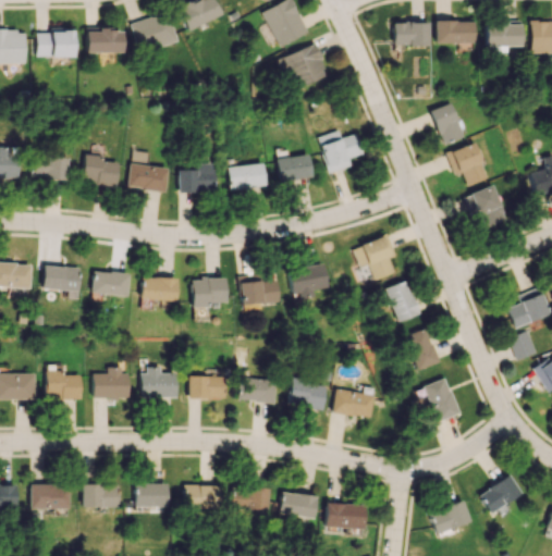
[(192,0),(178,7),(189,31),(222,15),(215,0),(192,0)]
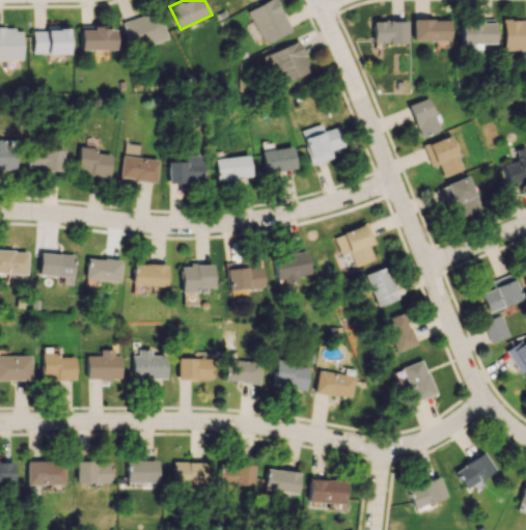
[(295,31),(278,0),(273,0),(251,11),(269,45),(295,31)]
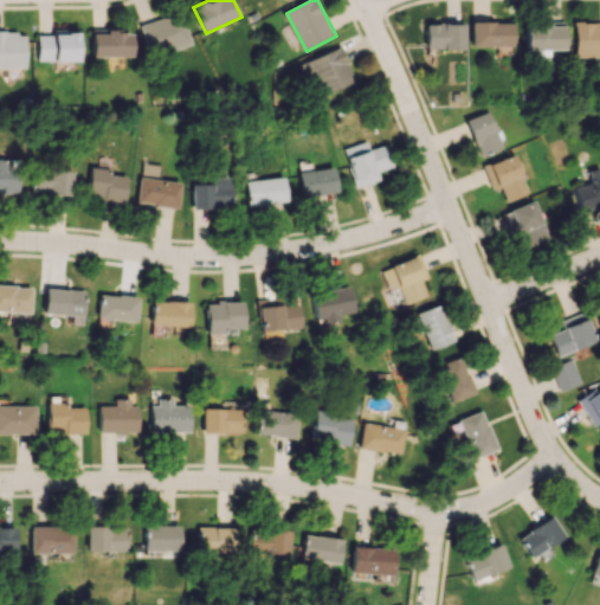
[(195,45),(185,13),(143,26),(154,58),(195,45)]
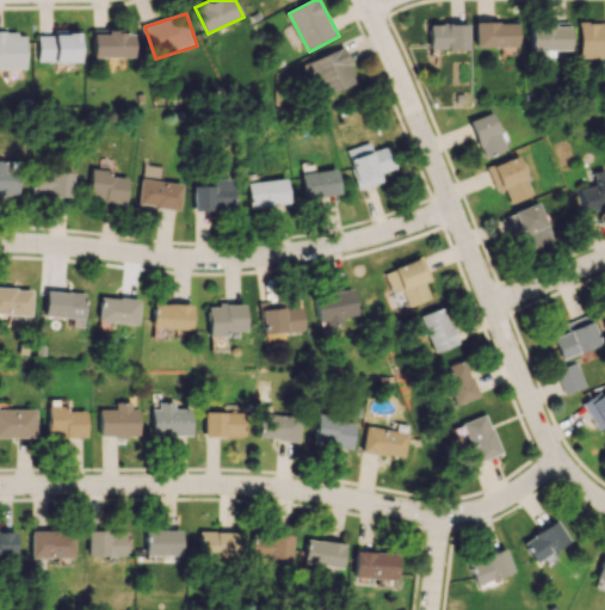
[(520,23),(479,24),(479,48),(504,48),(504,56),(522,56),(520,23)]
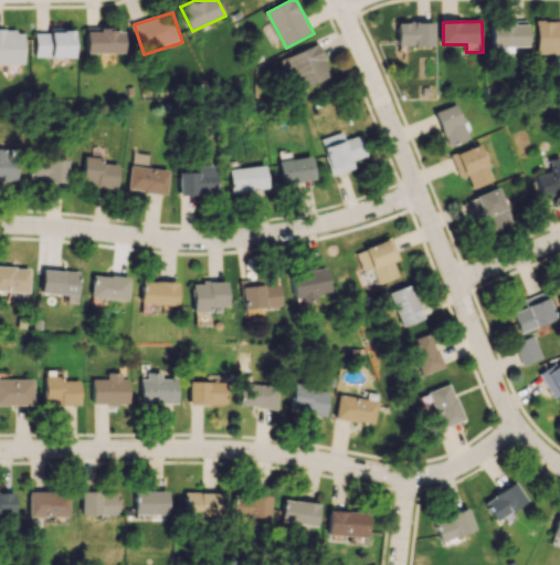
[(559,21),(539,22),(539,54),(559,54),(559,21)]
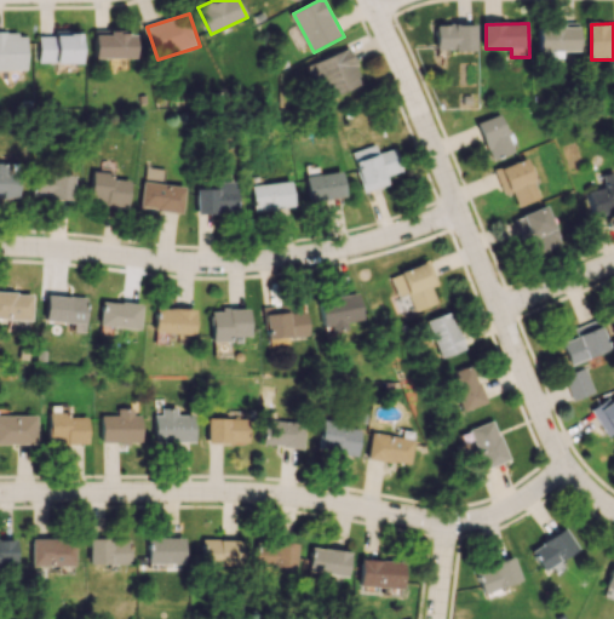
[(440,51),(480,51),(478,26),(439,26),(440,51)]
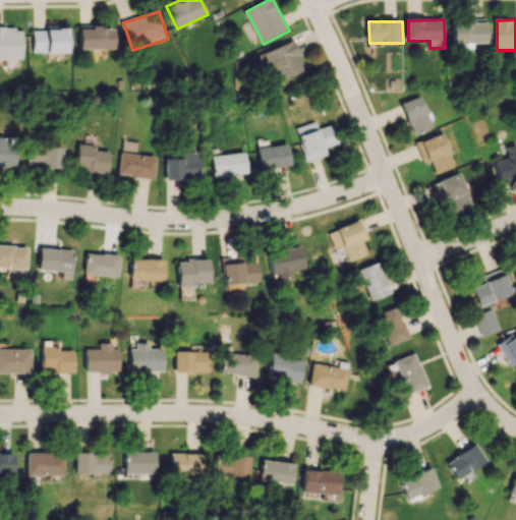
[(489,22),(455,21),(454,43),(488,44),(489,22)]
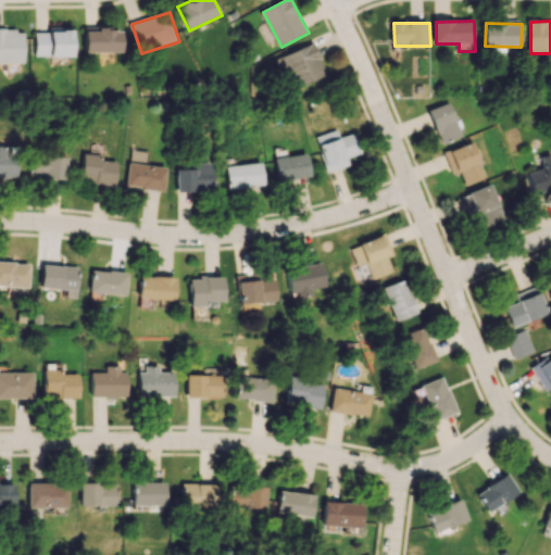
[(0,63),(26,64),(26,30),(0,29),(0,63)]
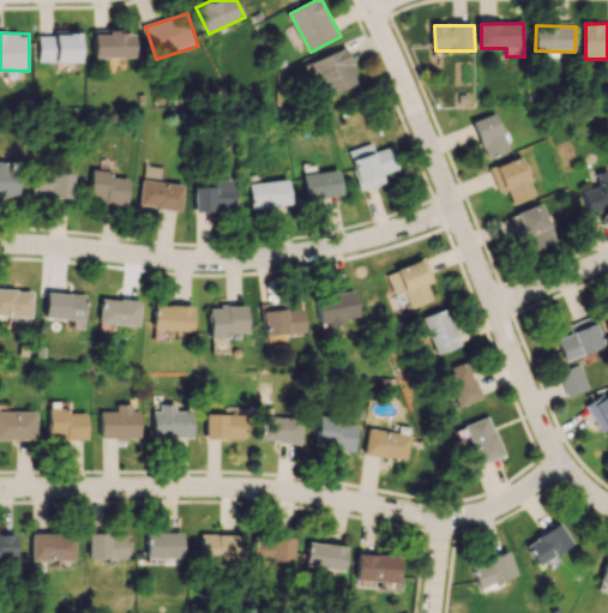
[(96,59),(137,58),(136,34),(96,34),(96,59)]
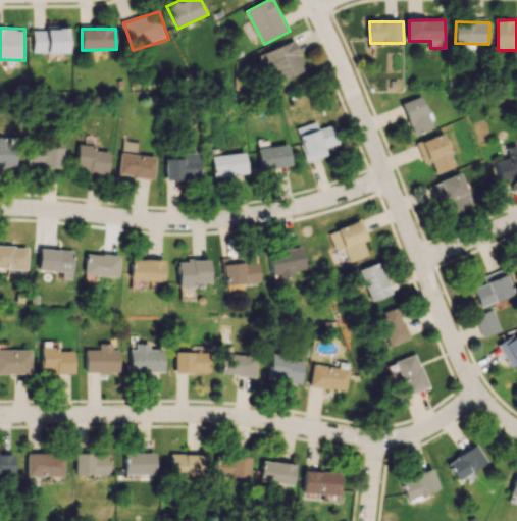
[(35,31),(36,54),(70,53),(70,30),(35,31)]
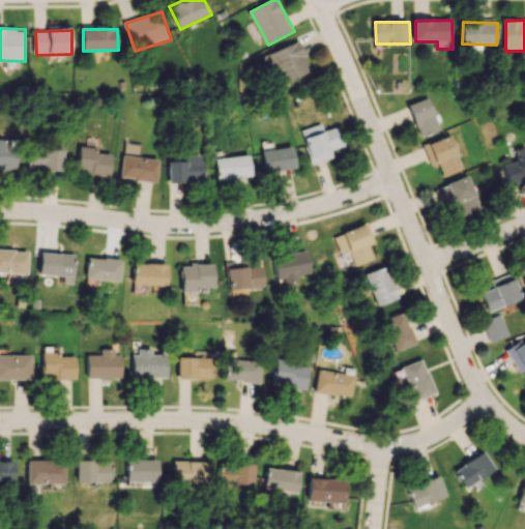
[(276,64),(284,84),(314,72),(302,41),(264,56),(268,67),(276,64)]
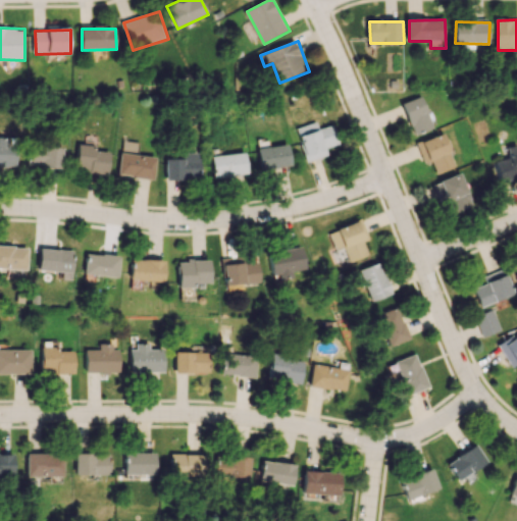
[(404,104),(424,96),(436,127),(417,136),(404,104)]
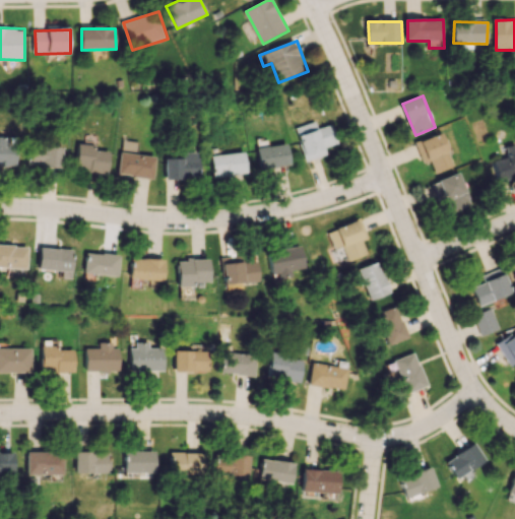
[(299,128),(309,161),(330,155),(327,148),(340,144),(334,124),(320,129),(318,122),(299,128)]
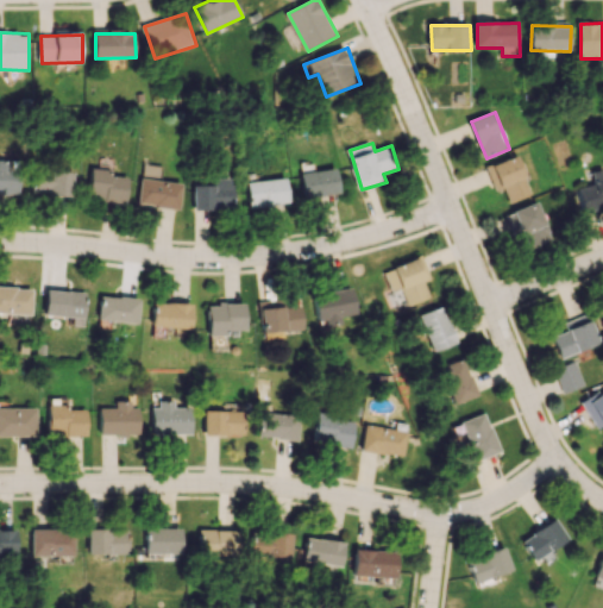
[(495,165),(521,155),(536,195),(510,205),(495,165)]
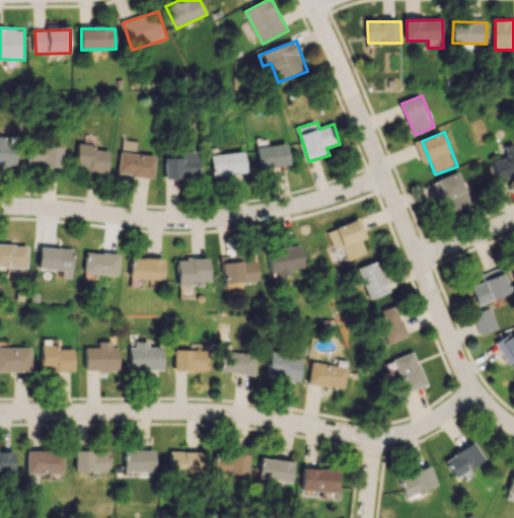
[(0,143),(0,165),(19,166),(20,138),(0,137),(0,143)]
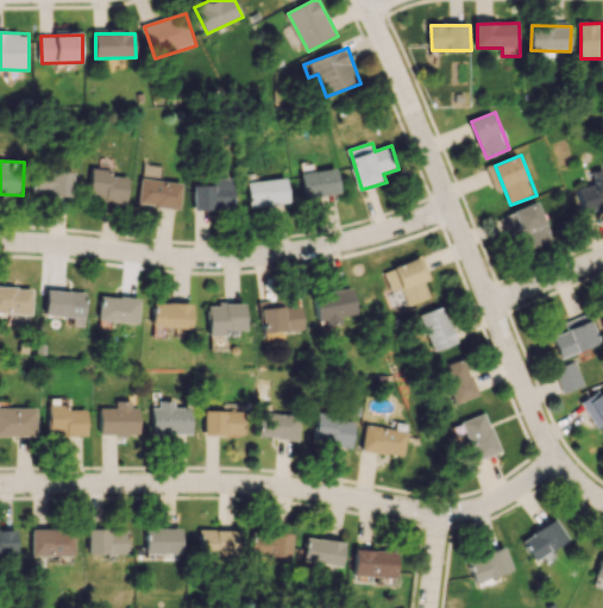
[(182,210),(184,183),(164,182),(165,167),(145,165),(142,206),(182,210)]
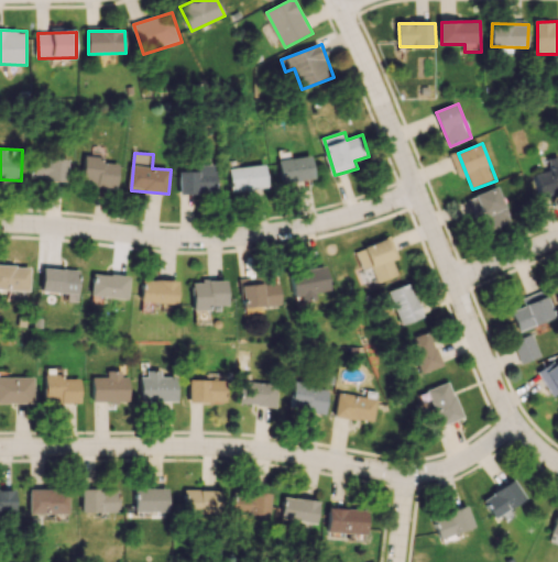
[(118,188),(121,165),(105,163),(106,158),(88,156),(85,185),(118,188)]
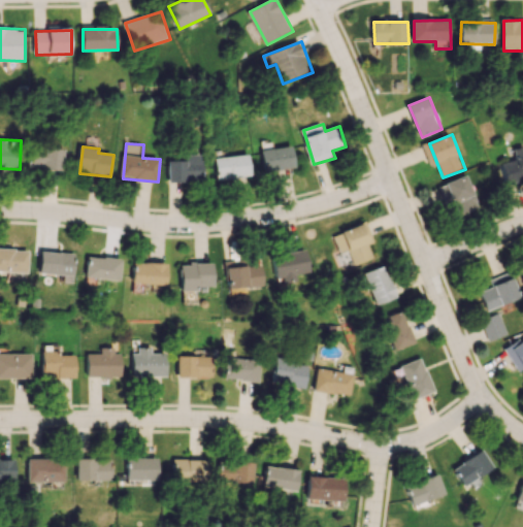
[(503,163),(508,184),(522,179),(522,146),(516,149),(518,160),(503,163)]
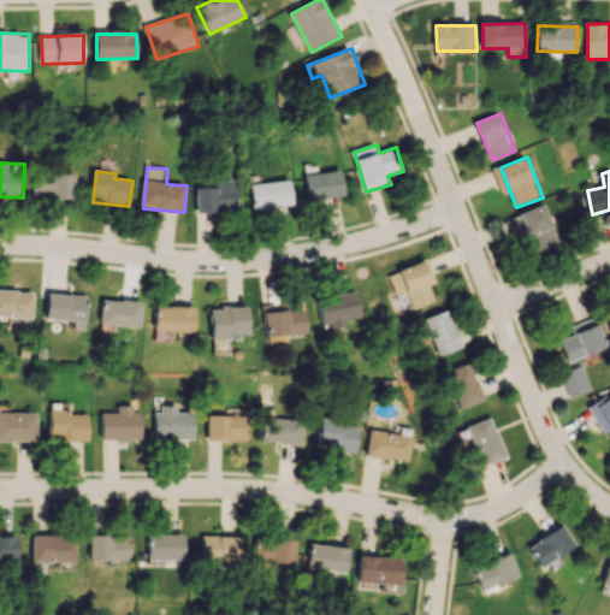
[(311,201),(345,197),(344,172),(308,175),(311,201)]
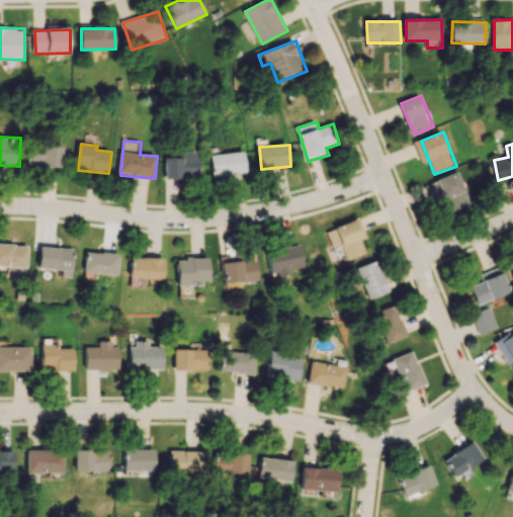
[(65,168),(66,147),(31,146),(30,167),(65,168)]
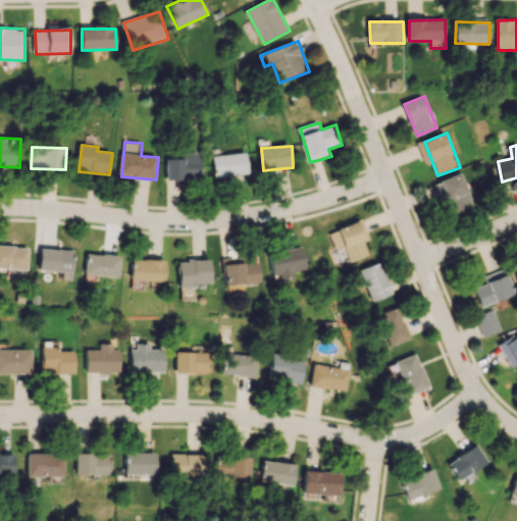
[(169,181),(203,180),(202,153),(186,153),(186,159),(168,159),(169,181)]
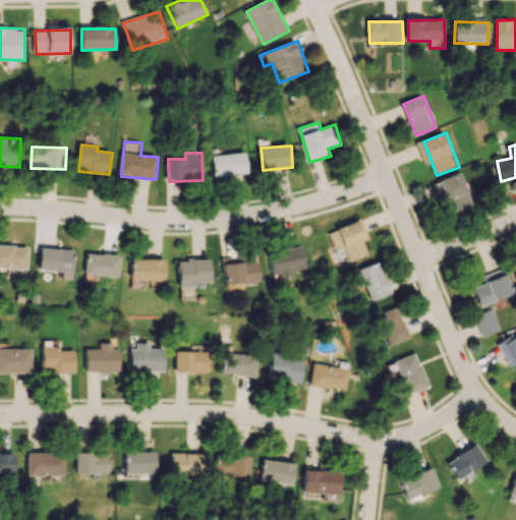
[(215,177),(249,174),(247,154),(213,157),(215,177)]
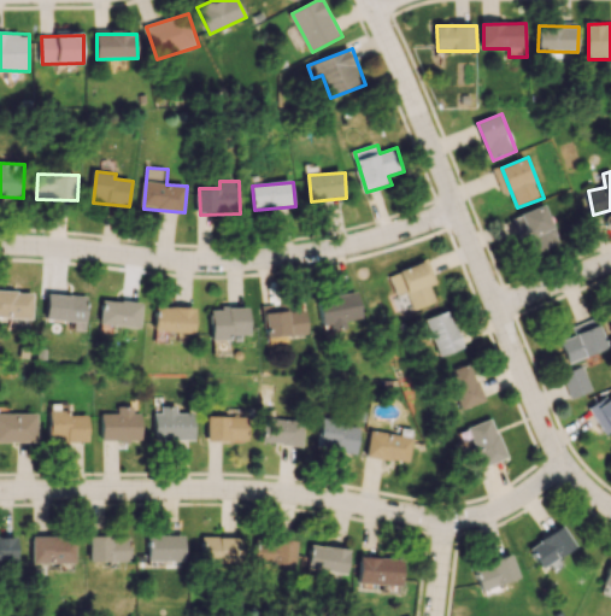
[(522,213),(546,204),(562,245),(538,254),(522,213)]
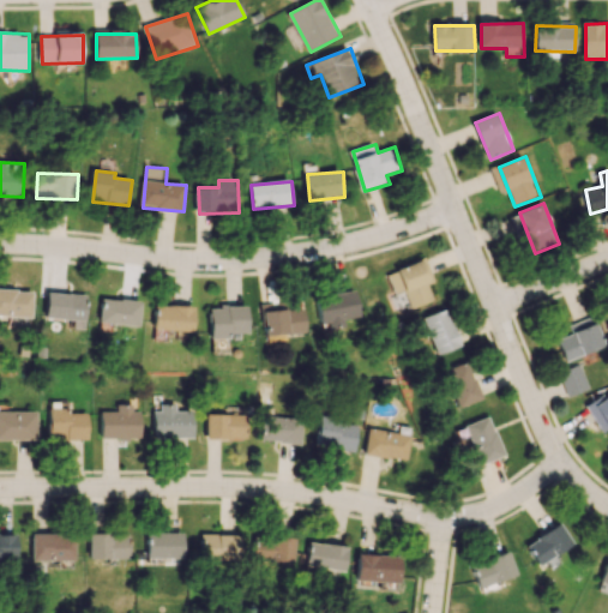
[(431,284),(437,299),(404,312),(390,276),(399,271),(398,269),(428,257),(438,281),(431,284)]
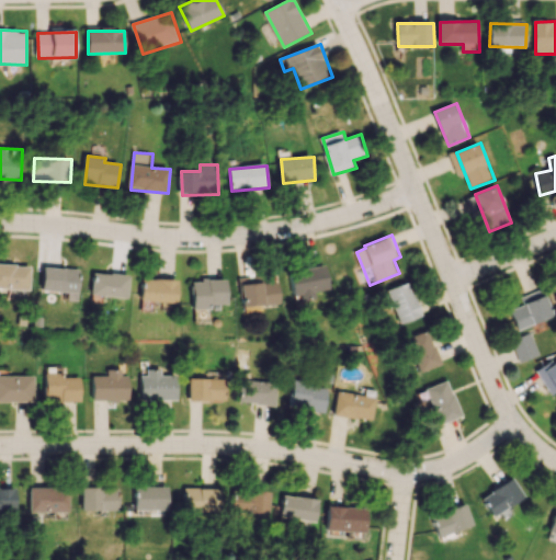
[(0,263),(32,265),(31,290),(0,288),(0,263)]
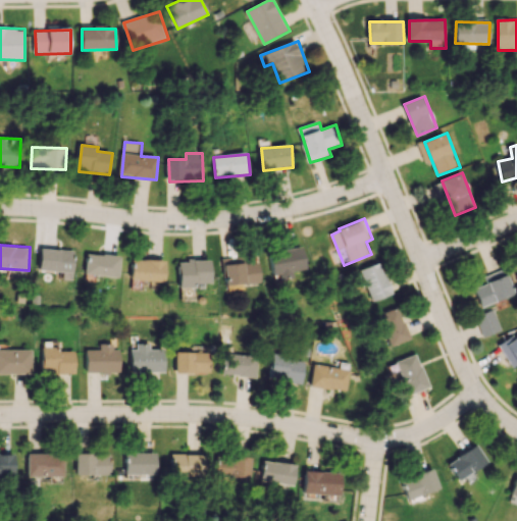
[(308,269),(275,276),(270,253),(303,247),(308,269)]
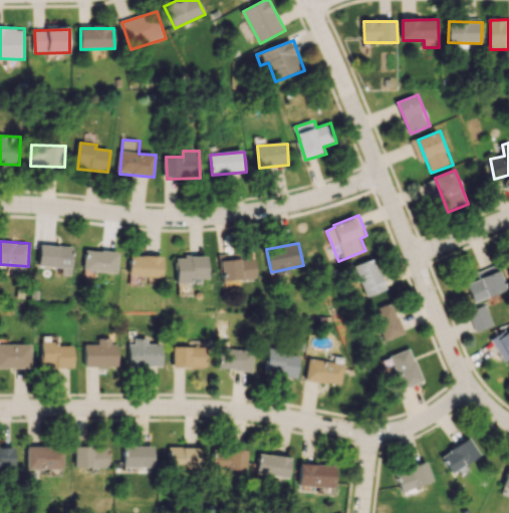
[(41,244),(74,247),(72,267),(72,269),(39,267),(41,244)]
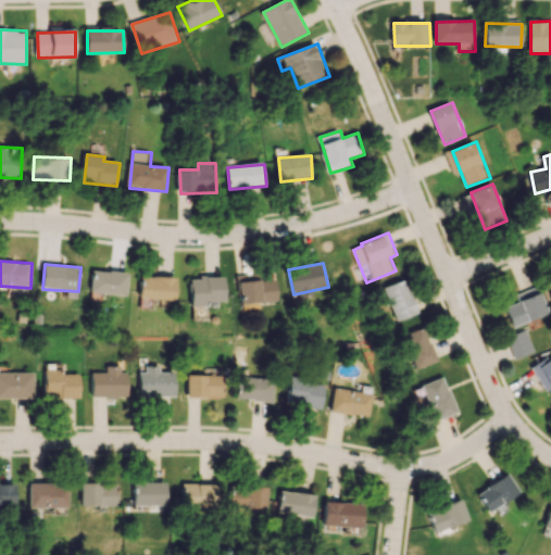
[(127,297),(127,289),(129,274),(126,273),(113,272),(111,270),(110,273),(109,273),(95,270),(92,289),(91,292),(127,297)]
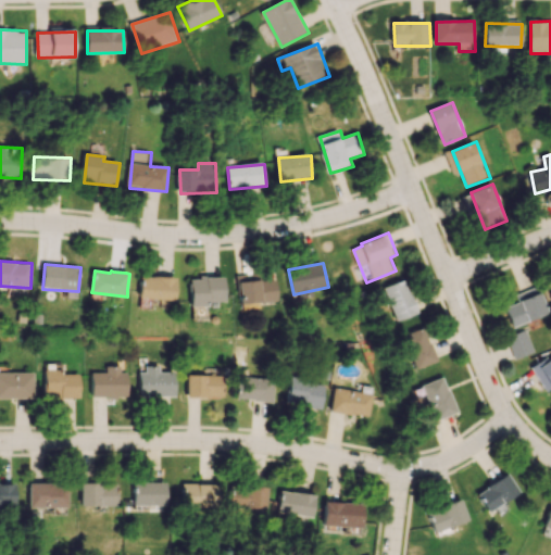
[(140,298),(141,290),(142,276),(167,278),(177,278),(176,300),(140,298)]
